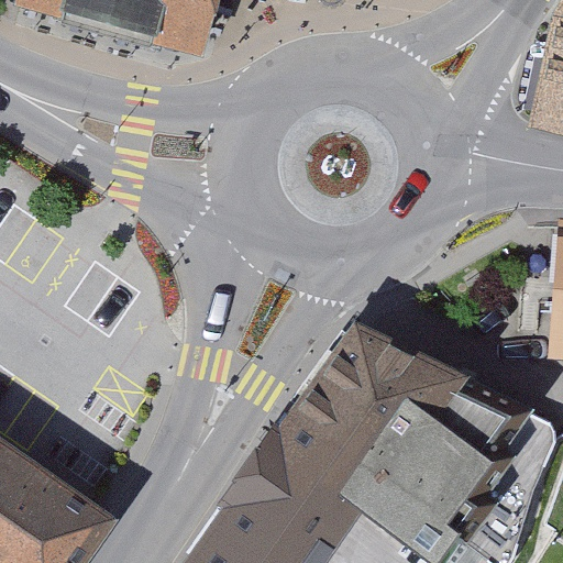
[(20,0),(21,0),(197,47),(208,0),(20,0)]
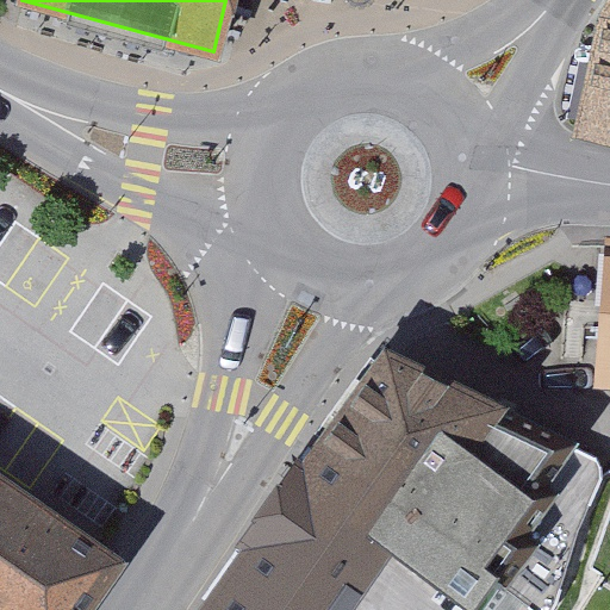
[(609,18),(583,132),(609,138),(609,18)]
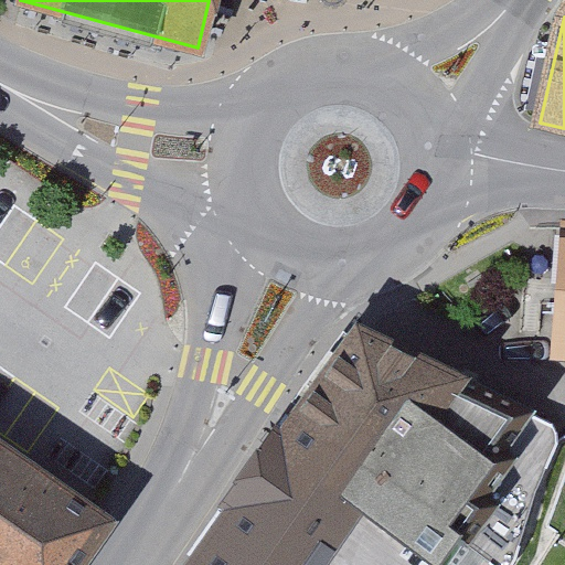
[(359,319),(263,444),(436,564),(438,564),(459,533),(448,526),(491,461),(481,455),(503,422),(459,392),(468,380),(422,350),(415,360),(391,344),(393,341),(359,319)]
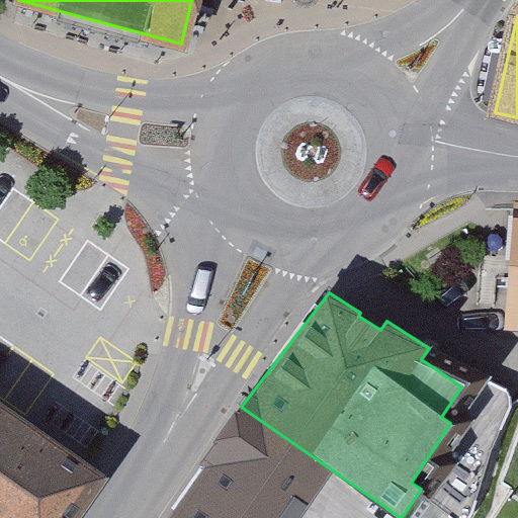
[(167,517),(400,517),(241,407),(200,462),(205,467),(167,517)]
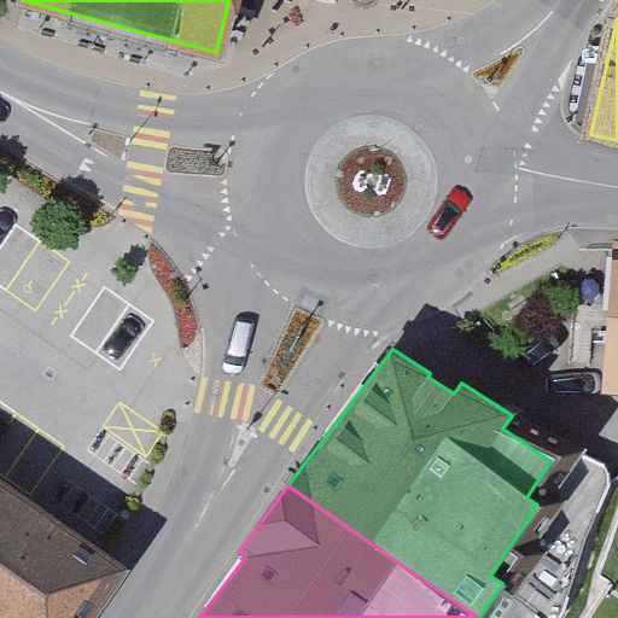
[(74,617),(108,565),(0,490),(0,617),(74,617)]
